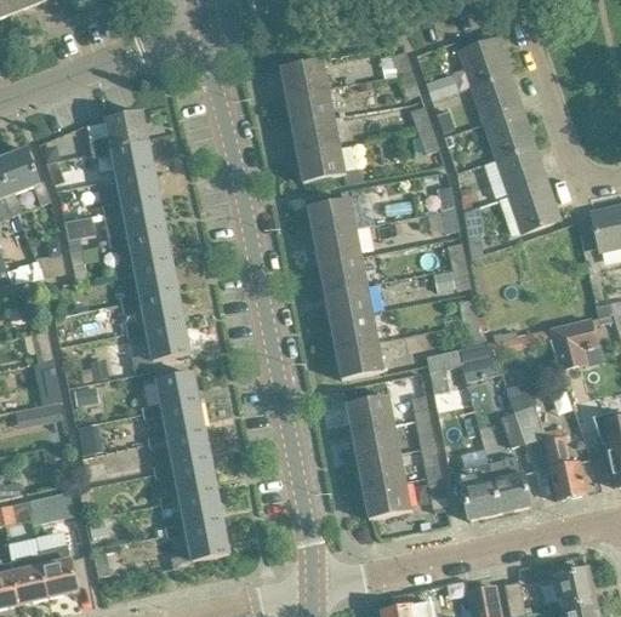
[(1,0),(9,15),(35,5),(33,0),(1,0)]
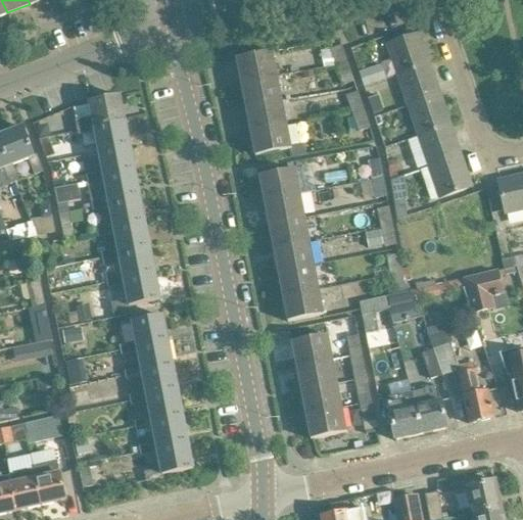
[(387,43),(397,74),(430,62),(419,32),(387,43)]
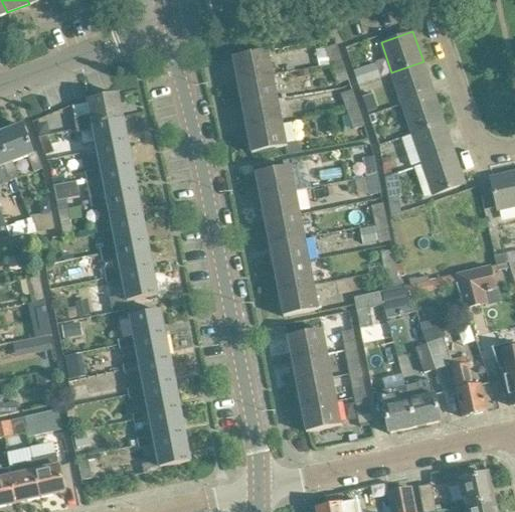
[(326,45),(331,62),(342,58),(336,42),(326,45)]
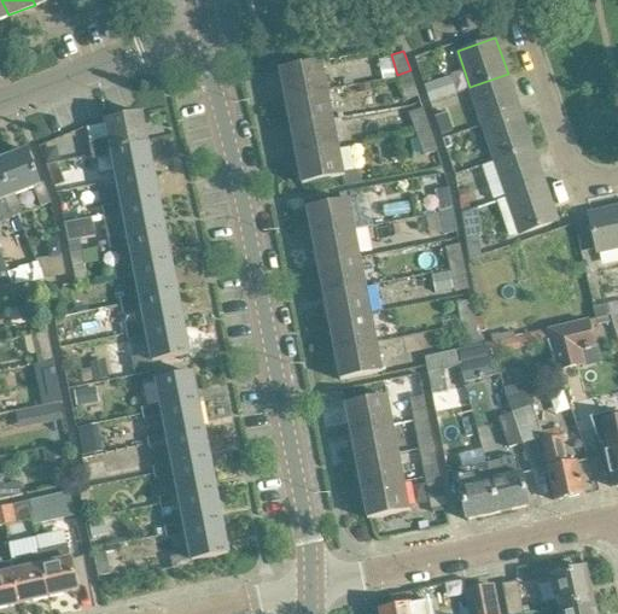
[(279,68),(285,97),(327,88),(321,59),(279,68)]
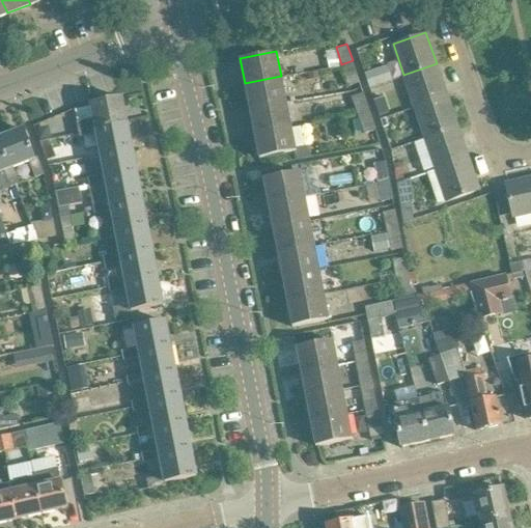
[(353,60),(341,64),(348,84),(359,80),(353,60)]
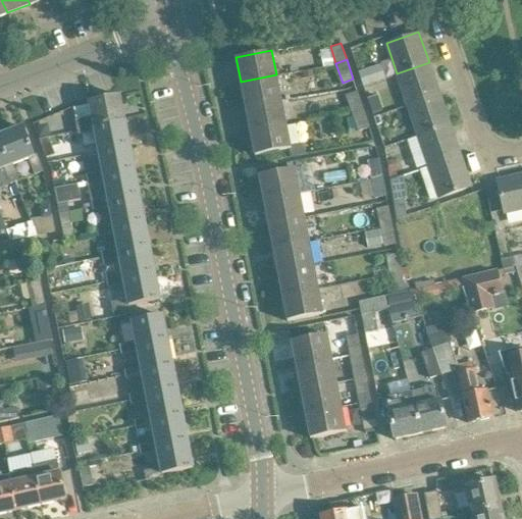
[(397,73),(407,104),(439,93),(429,62),(397,73)]
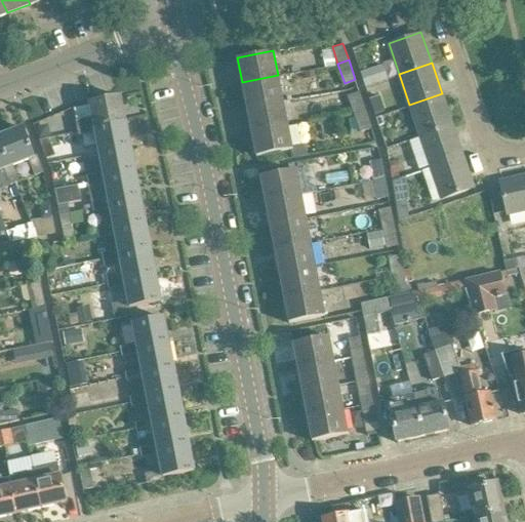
[(242,82),(247,106),(282,99),(278,75),(242,82)]
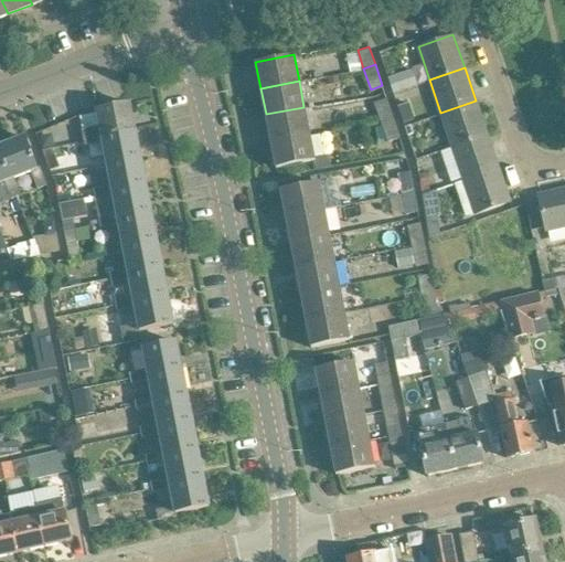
[(374,101),(381,119),(393,115),(386,96),(374,101)]
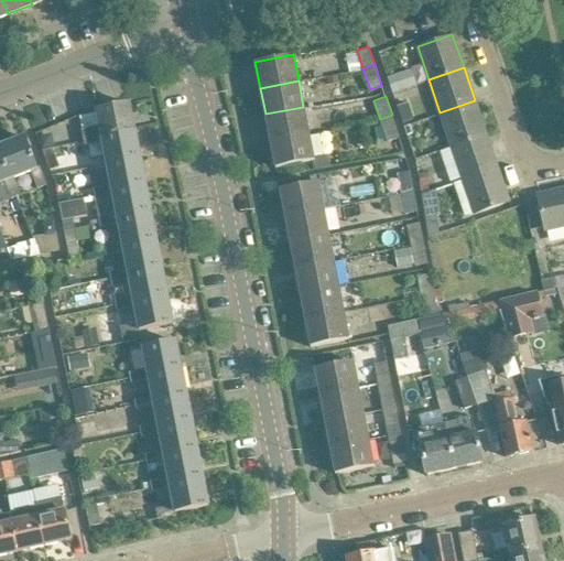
[(440,112),(451,146),(486,133),(475,100),(440,112)]
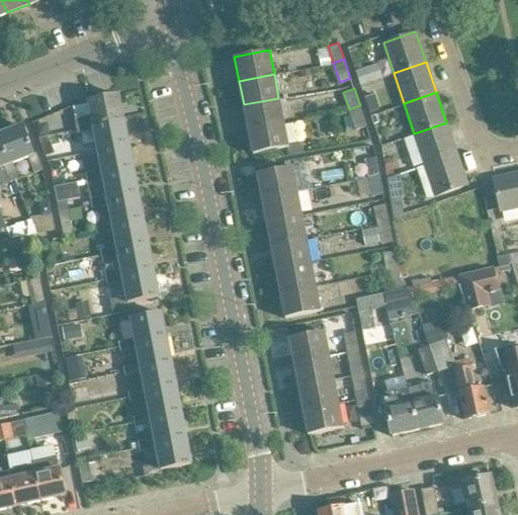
[(77,131),(94,127),(93,124),(123,118),(118,93),(88,99),(92,118),(75,121),(77,131)]
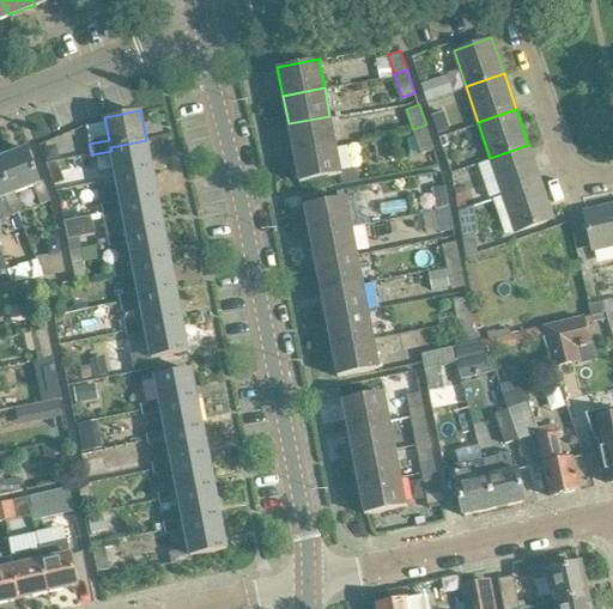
[(289,123),(293,152),(335,144),(329,116),(289,123)]
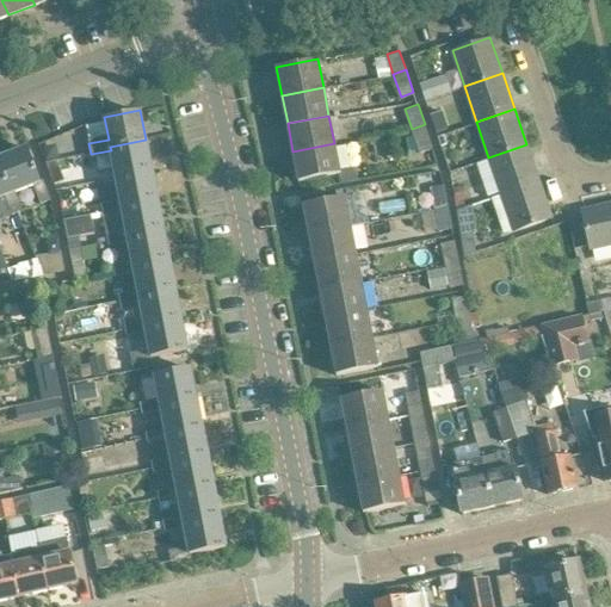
[(425,124),(412,129),(419,152),(433,147),(425,124)]
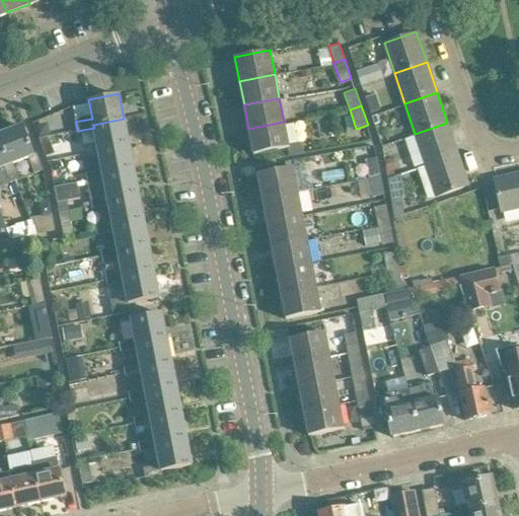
[(82,156),(99,153),(98,150),(129,144),(124,119),(93,125),(94,128),(97,144),(80,147),(82,156)]
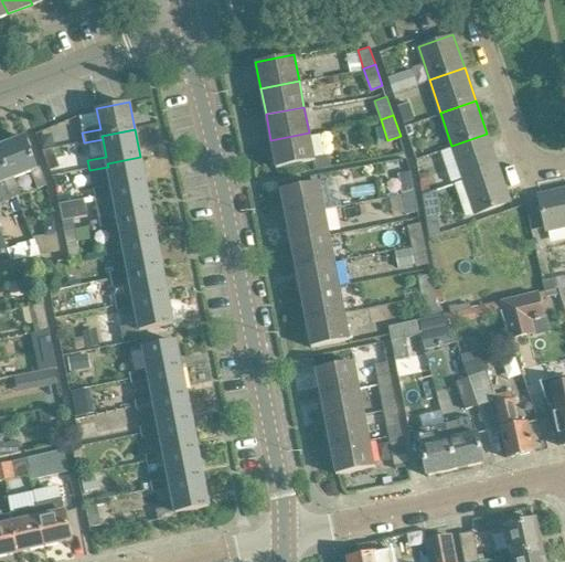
[(309,133),(270,140),(276,167),(315,159),(309,133)]
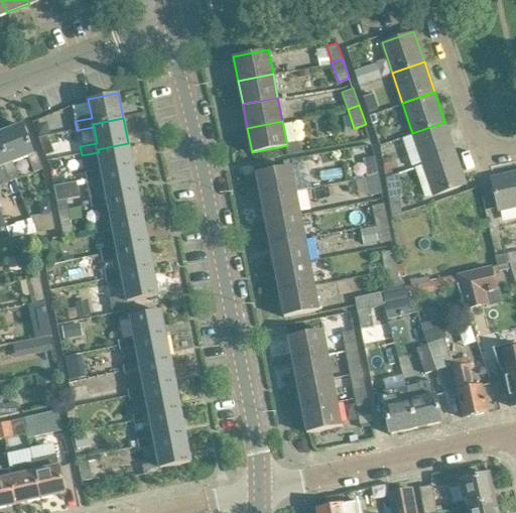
[(41,122),(36,123),(39,133),(48,131),(47,124),(41,122)]
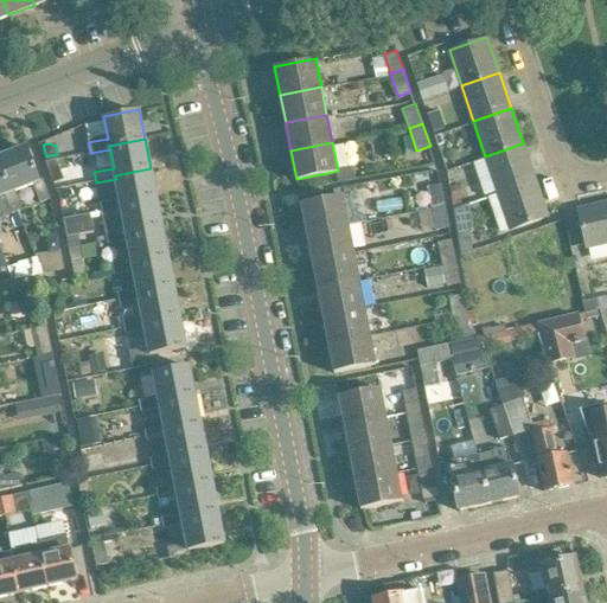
[(485,156),(498,192),(536,179),(523,143),(485,156)]
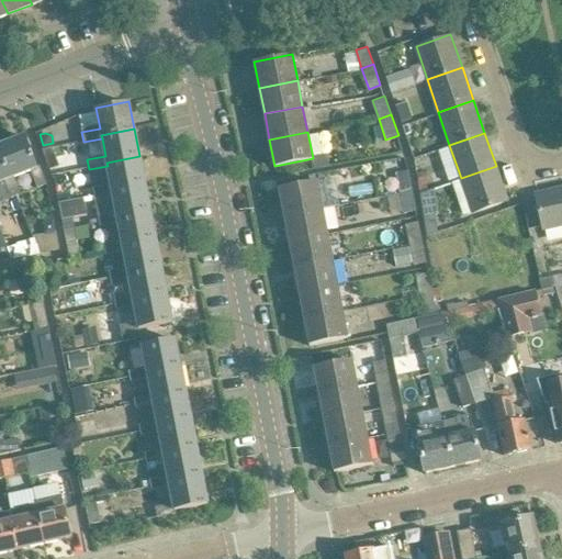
[(24,135),(0,144),(0,149),(11,177),(14,176),(32,169),(37,186),(46,182),(40,165),(36,166),(24,135)]
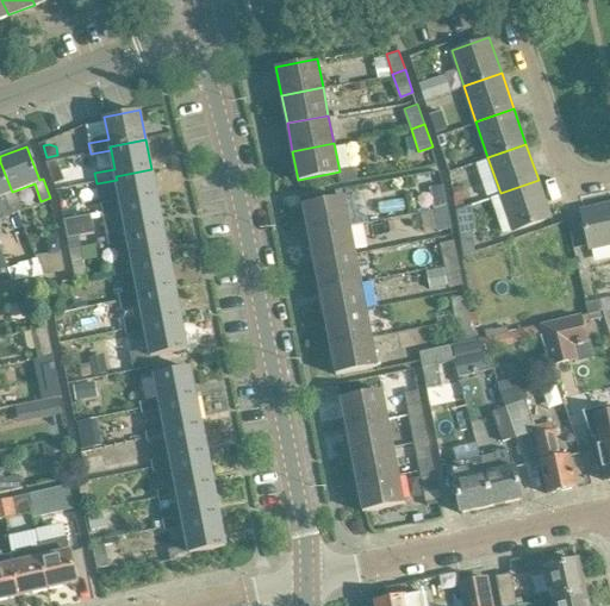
[(45,160),(54,181),(63,177),(56,156),(45,160)]
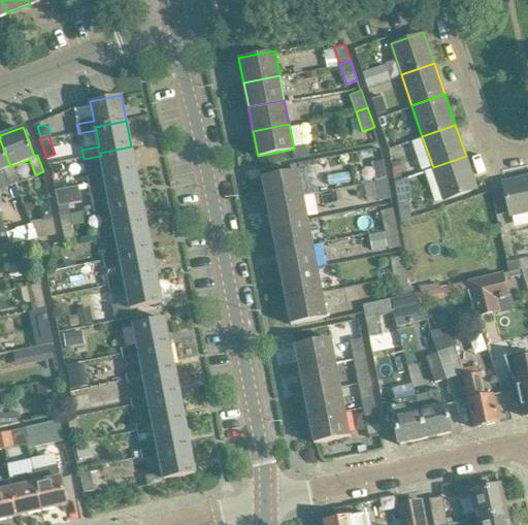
[(0,140),(0,169),(4,168),(10,185),(20,182),(13,165),(10,166),(0,140)]
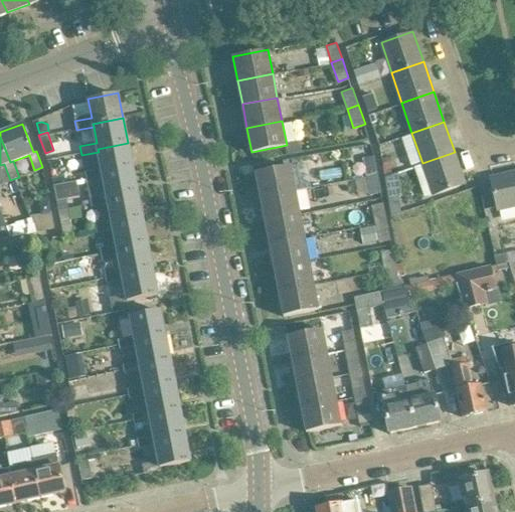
[(87,180),(104,177),(103,174),(133,168),(128,143),(98,149),(99,152),(102,168),(84,171),(87,180)]
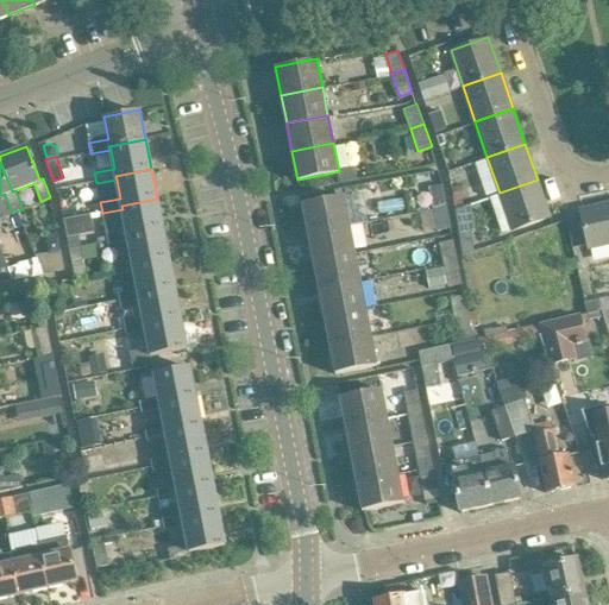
[(538,180),(500,193),(512,228),(550,215),(538,180)]
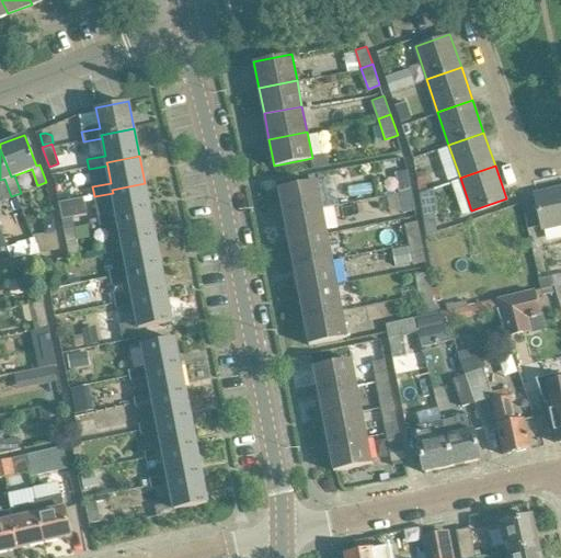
[(395,171),(399,191),(412,189),(408,168),(395,171)]
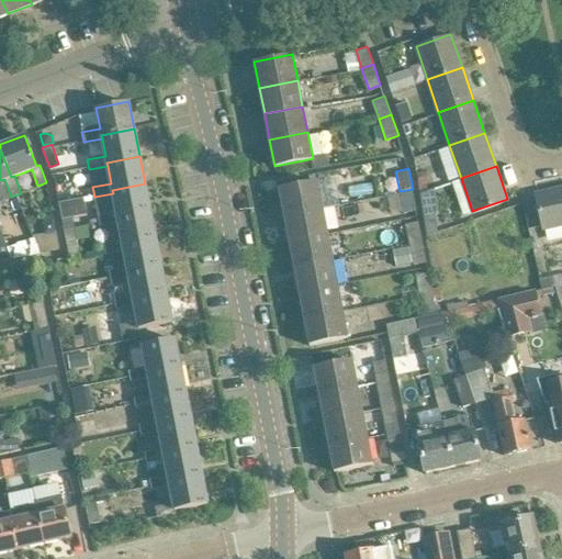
[(425,171),(415,175),(418,183),(419,182),(426,180),(427,180),(425,171)]
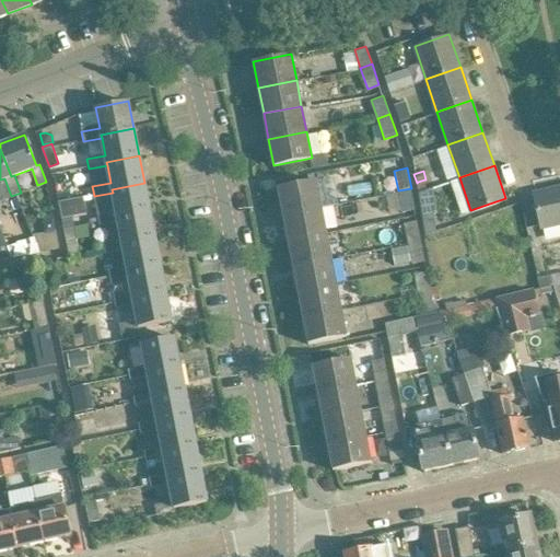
[(278,187),(283,213),(321,206),(315,180),(278,187)]
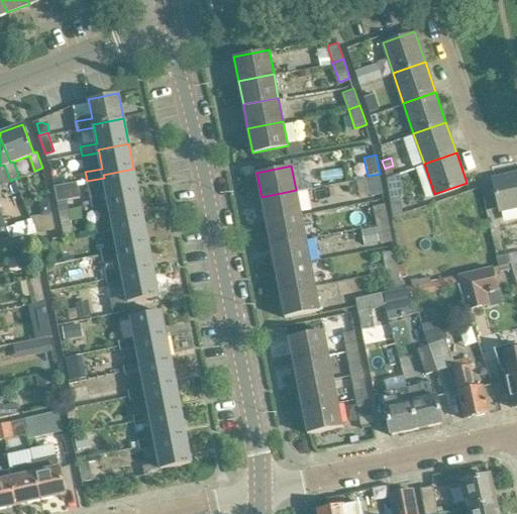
[(92,206),(109,203),(108,200),(138,194),(133,169),(103,175),(104,178),(107,194),(90,197),(92,206)]
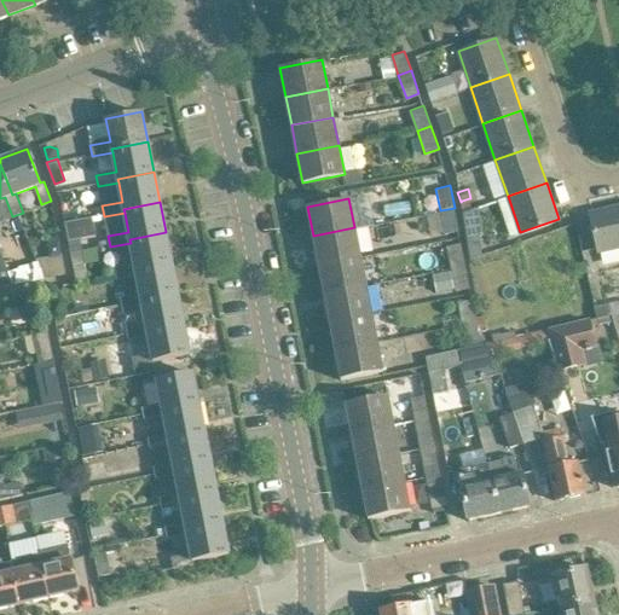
[(618,245),(618,204),(589,212),(597,251),(618,245)]
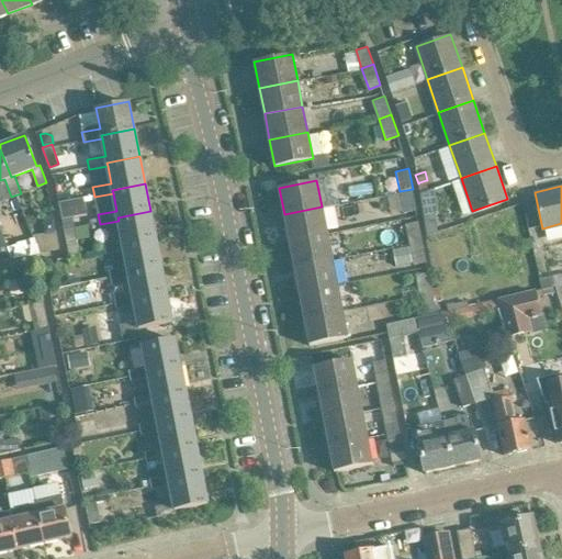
[(413,189),(400,191),(403,211),(416,209),(413,189)]
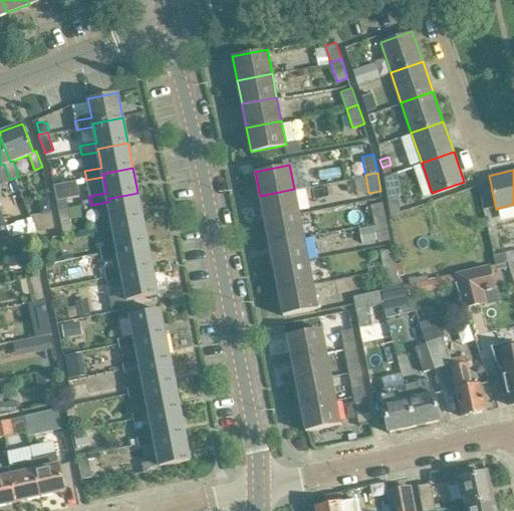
[(76,179),(53,183),(56,199),(79,194),(76,179)]
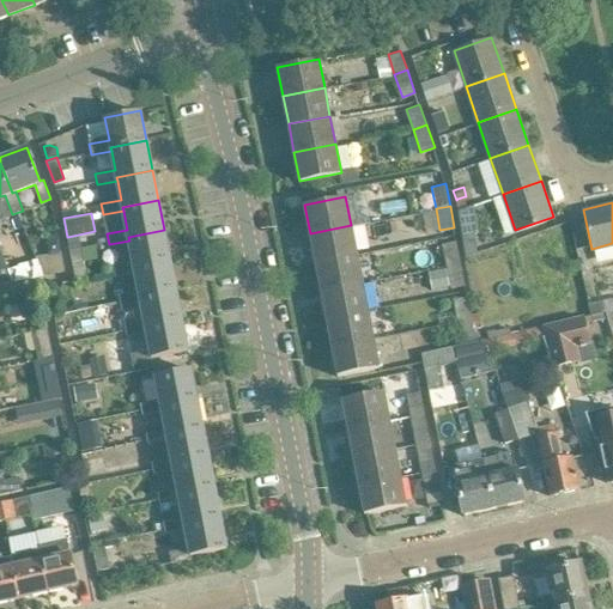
[(310,233),(315,262),(357,254),(351,225),(310,233)]
